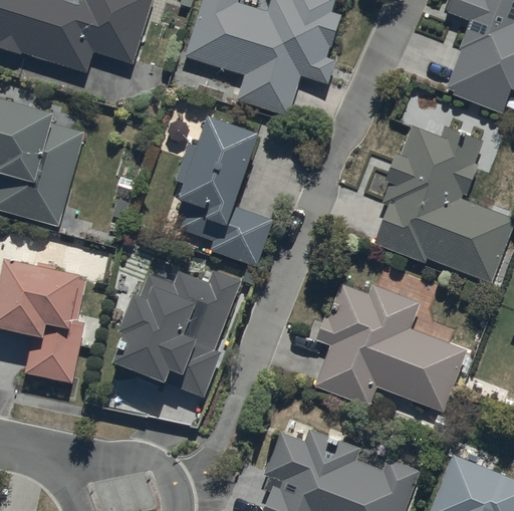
[(0,0),(0,49),(20,56),(21,52),(85,72),(92,52),(134,64),(153,0),(80,0),(78,8),(53,0),(0,0)]
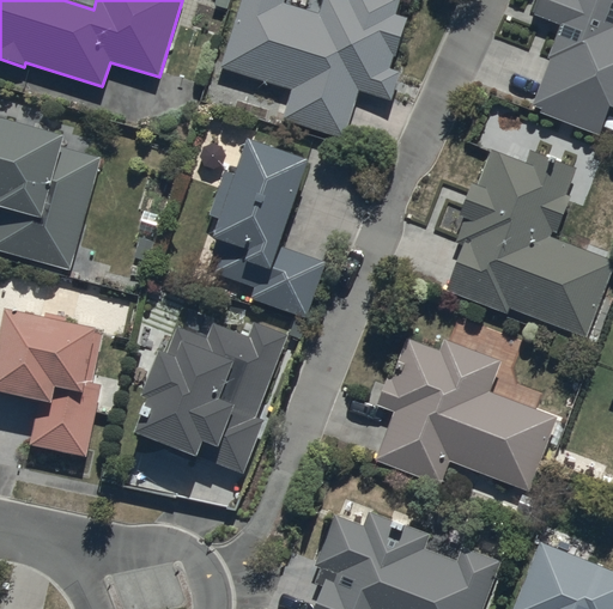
[(241,0),(220,68),(283,86),(275,109),(286,111),(284,119),(345,138),(358,92),(392,102),(400,72),(392,69),(406,19),(395,16),(399,0),(241,0)]
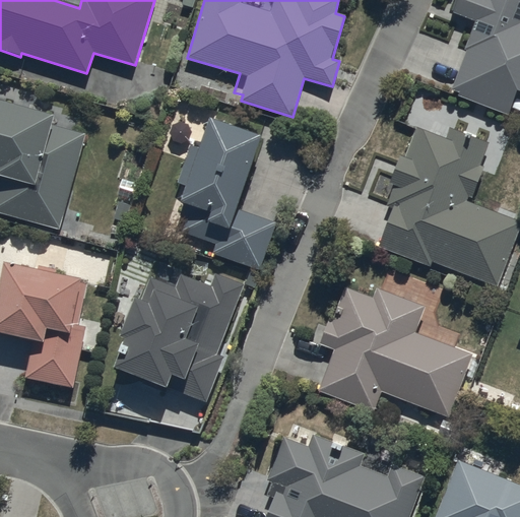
[(475,21),(449,91),(507,114),(517,89),(519,89),(519,0),(457,0),(453,13),(475,21)]
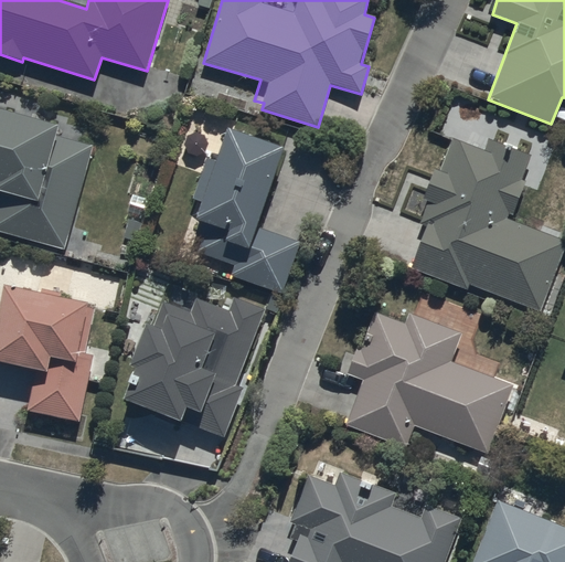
[(0,193),(1,194),(0,197),(0,233),(65,251),(93,146),(57,137),(60,128),(0,112),(0,193)]
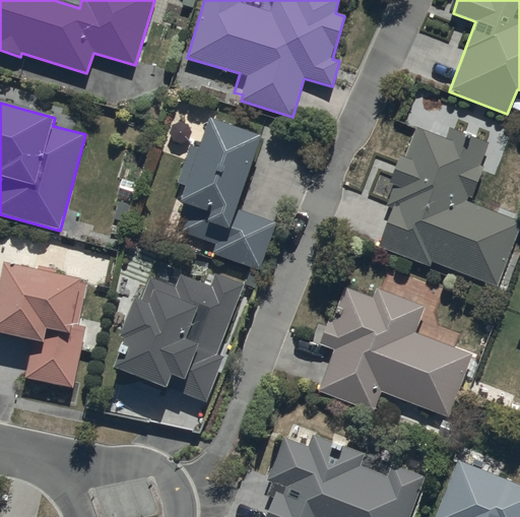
[(186,217),(182,231),(217,244),(213,255),(259,270),(276,222),(238,209),(262,139),(209,120),(199,148),(191,145),(178,182),(189,186),(179,215),(186,217)]
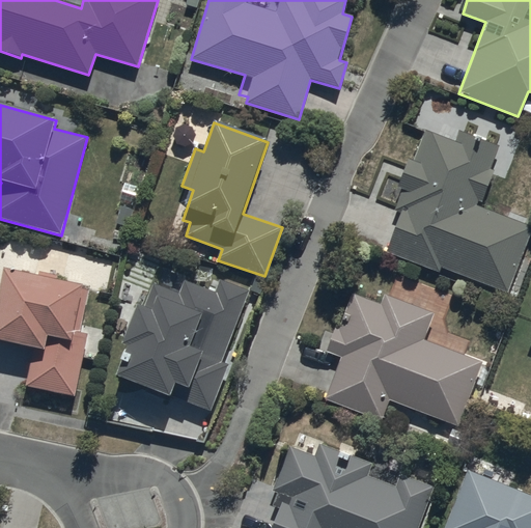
[(401,212),(387,251),(439,272),(441,268),(508,293),(530,232),(530,224),(477,204),(478,200),(482,201),(494,170),(490,168),(498,146),(458,131),(455,140),(426,130),(414,162),(410,160),(398,188),(402,190),(395,210),(401,212)]
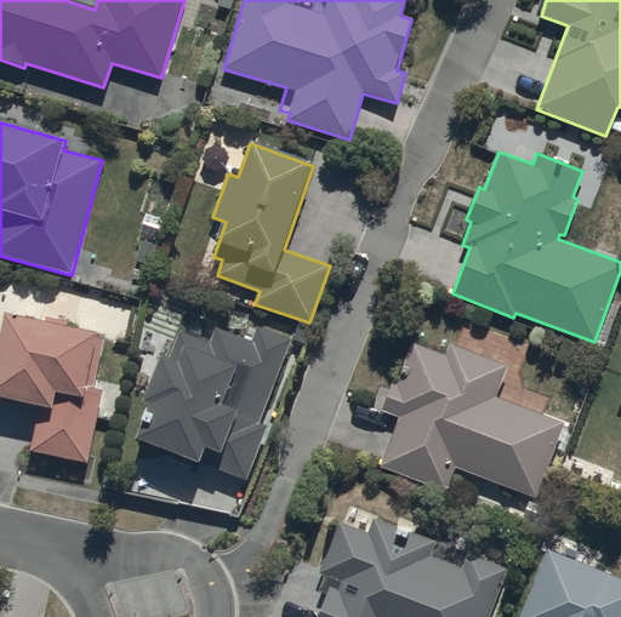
[(5,316),(0,338),(0,399),(39,409),(29,451),(87,463),(103,389),(87,387),(97,337),(64,330),(66,323),(44,318),(43,324),(5,316)]
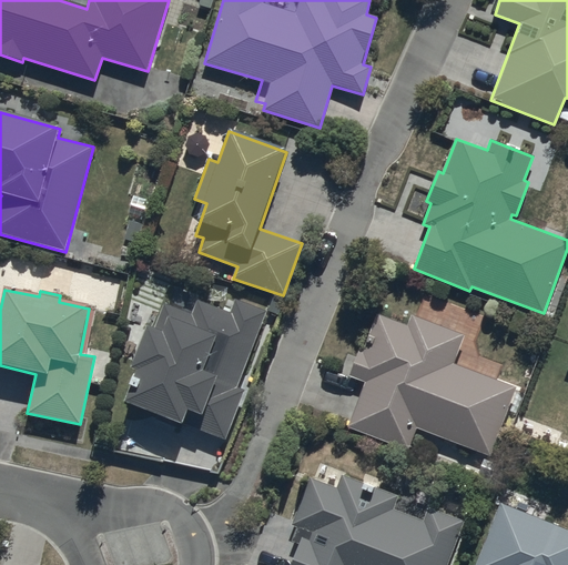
[(137,373),(124,404),(182,430),(184,422),(226,440),(246,390),(236,386),(265,313),(236,301),(231,314),(198,300),(191,315),(164,304),(153,332),(146,330),(130,371),(137,373)]
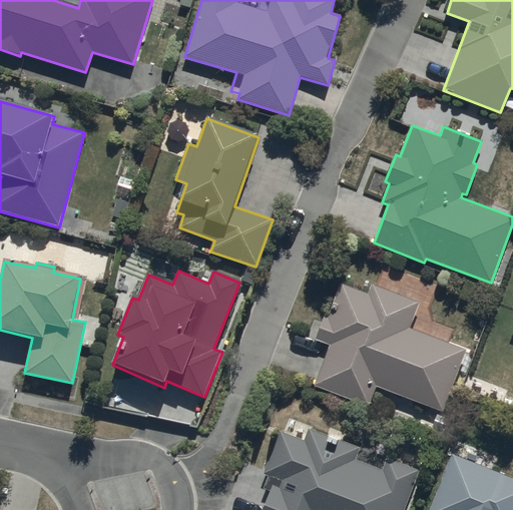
[(329,346),(314,386),(369,405),(376,386),(443,411),(466,351),(410,329),(420,303),(373,284),(369,295),(341,284),(327,318),(325,318),(316,340),(329,346)]
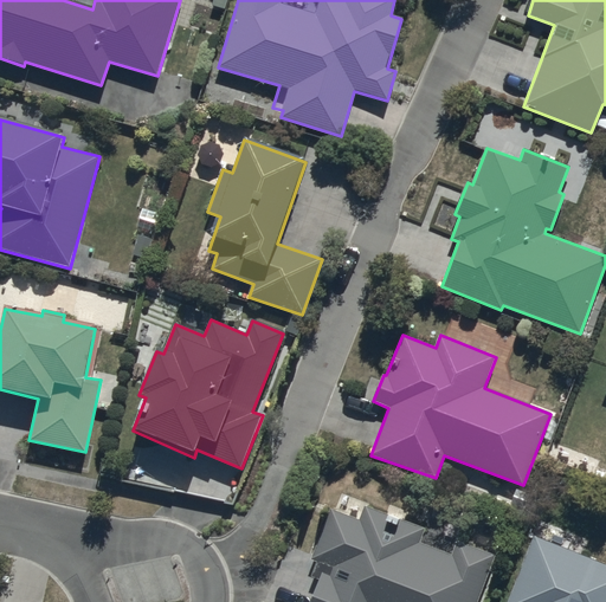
[(321,580),(310,601),(476,601),(495,556),(458,541),(452,556),(420,543),(425,531),(365,507),(360,520),(331,509),(311,557),(320,561),(313,576),(321,580)]
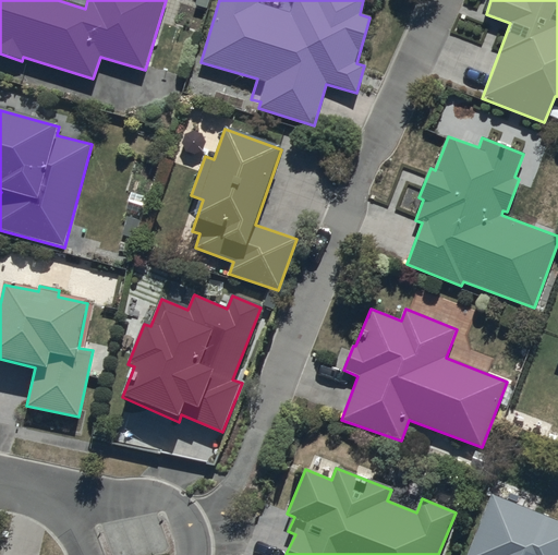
[(557,554),(557,521),(493,495),(469,554),(557,554)]
